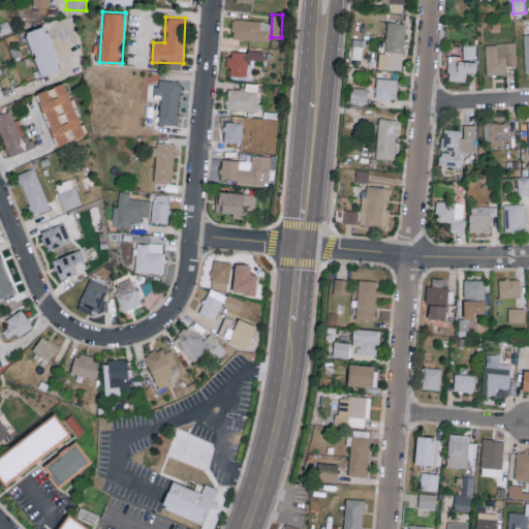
[(232,19),(232,38),(270,39),(271,20),(232,19)]
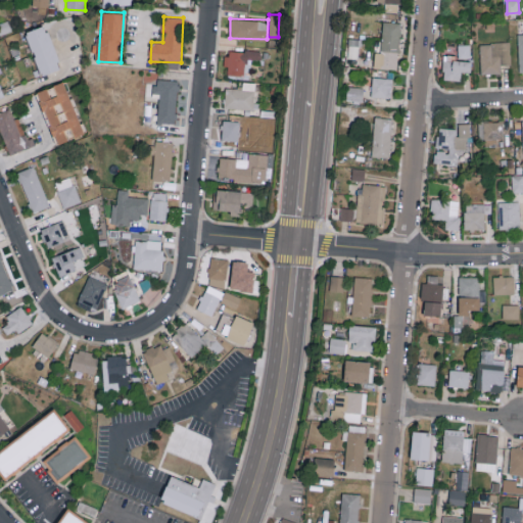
[(380,60),(398,60),(400,22),(382,21),(380,60)]
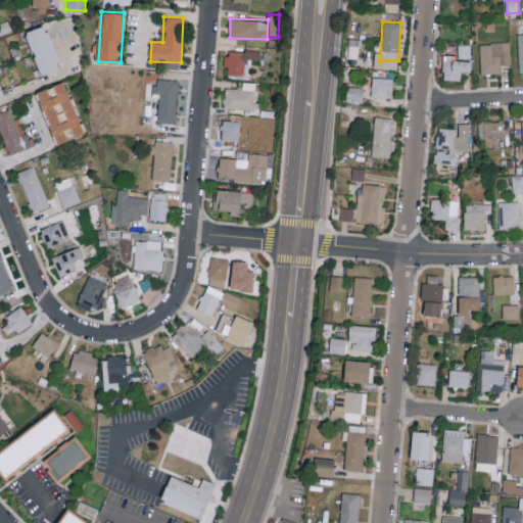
[(25,31),(41,76),(61,67),(45,24),(25,31)]
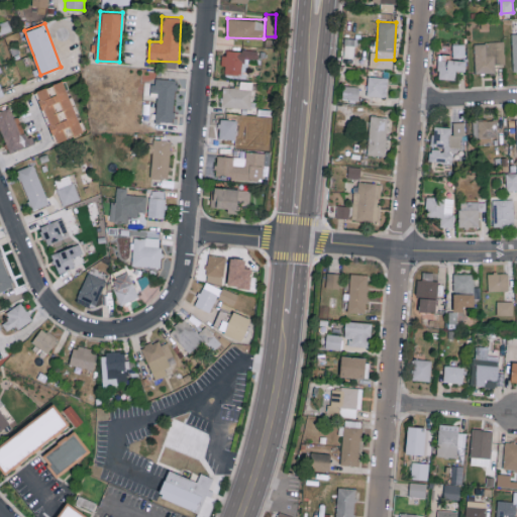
[(344,58),(355,58),(355,38),(344,37),(344,58)]
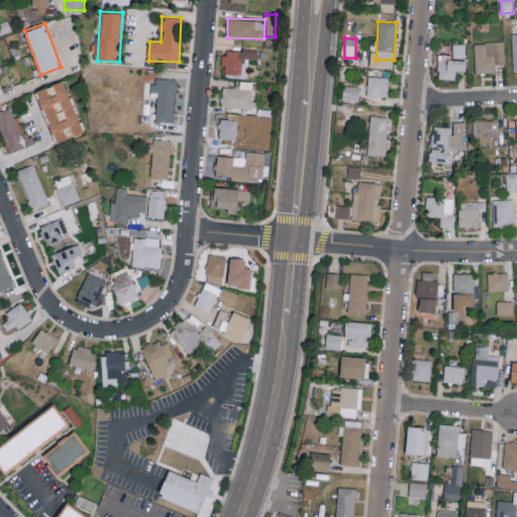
[(495,72),(495,64),(505,63),(505,41),(475,41),(475,72),(495,72)]
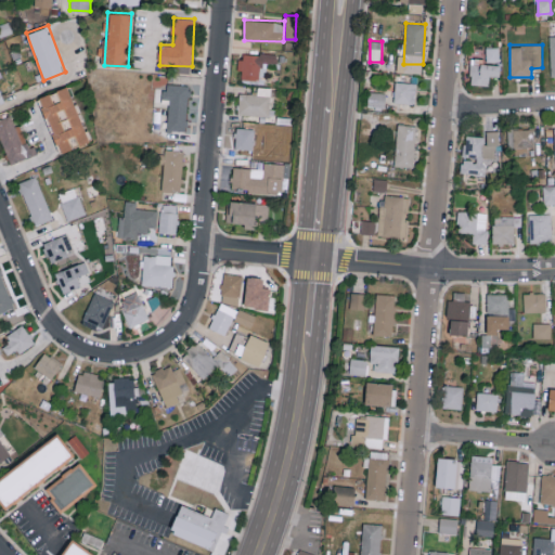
[(486,47),(486,62),(500,61),(499,47),(486,47)]
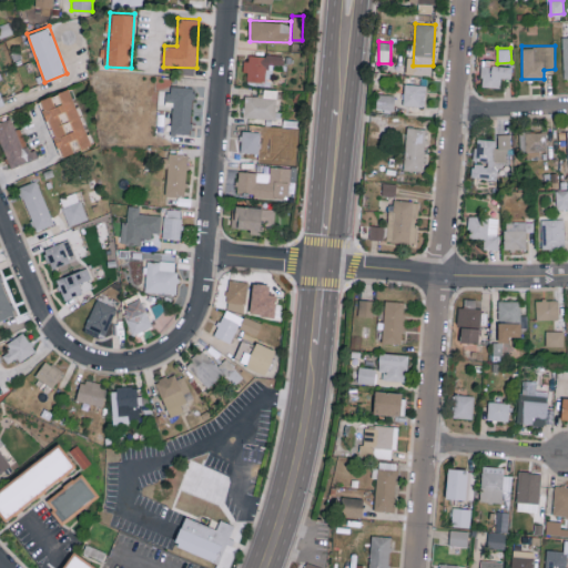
[(246,53),(245,80),(271,81),(272,69),(283,69),(284,56),(246,53)]
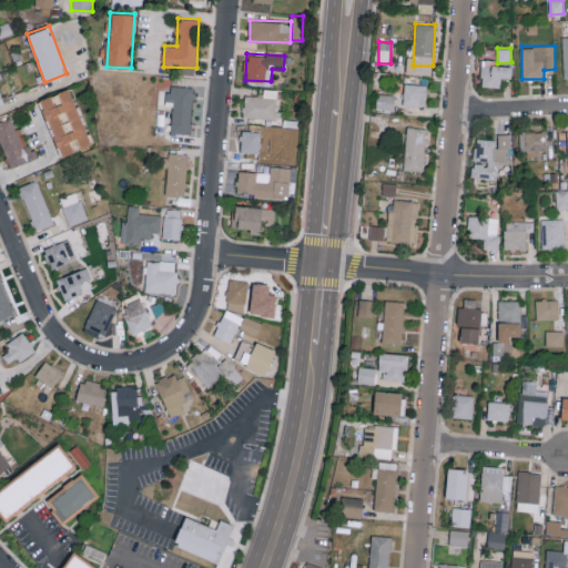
[(499,87),(500,78),(511,78),(511,66),(482,64),(482,85),(499,87)]
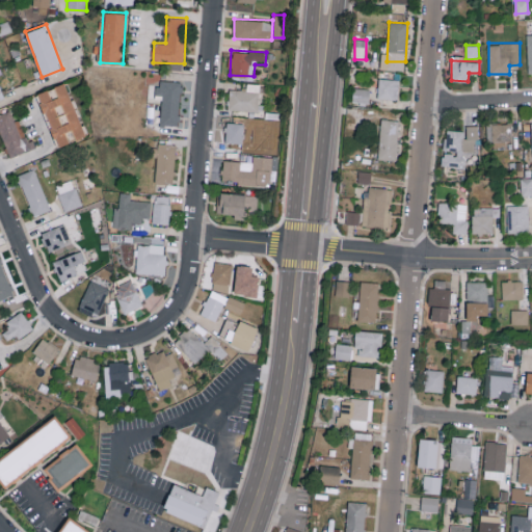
[(400,79),(379,78),(378,98),(399,99),(400,79)]
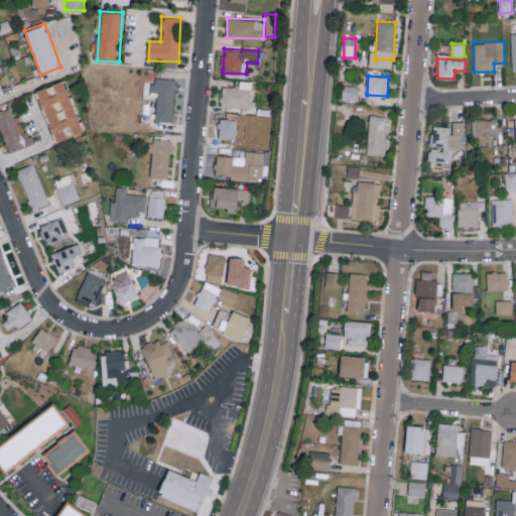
[(175,79),(152,78),(151,92),(156,92),(155,121),(173,121),(175,79)]
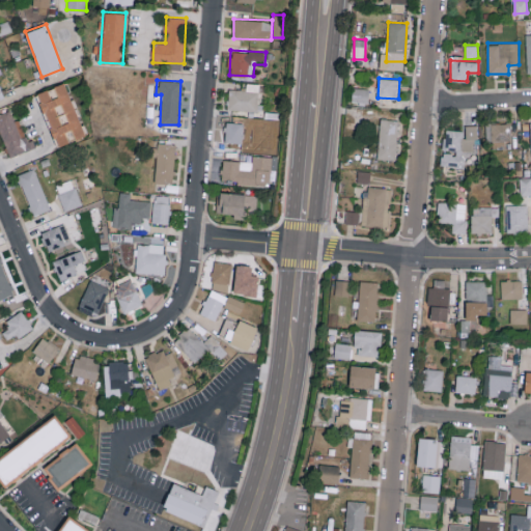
[(85,135),(65,81),(36,91),(56,145),(85,135)]
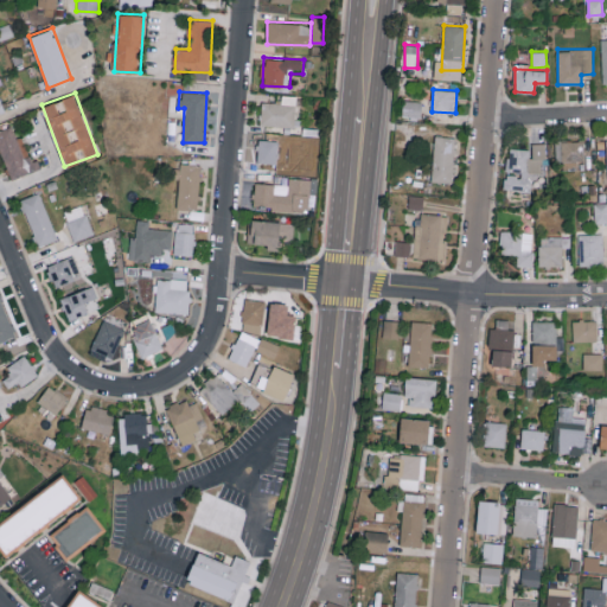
[(403,116),(421,116),(422,101),(403,100),(403,116)]
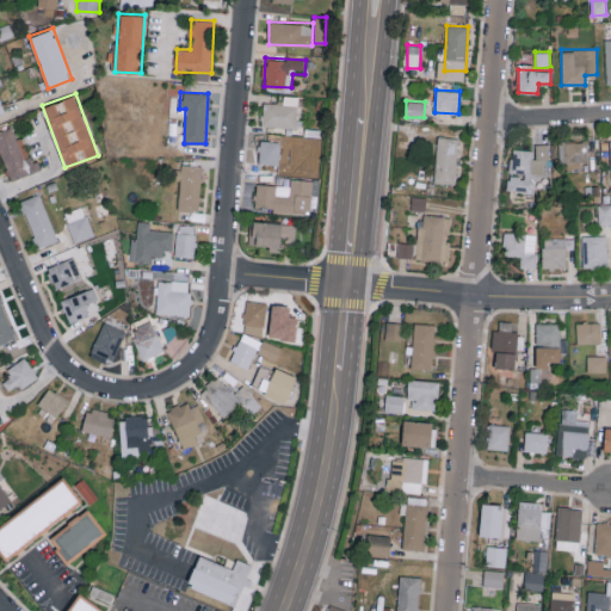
[(0,150),(10,179),(36,171),(24,135),(17,139),(12,127),(0,129),(0,150)]
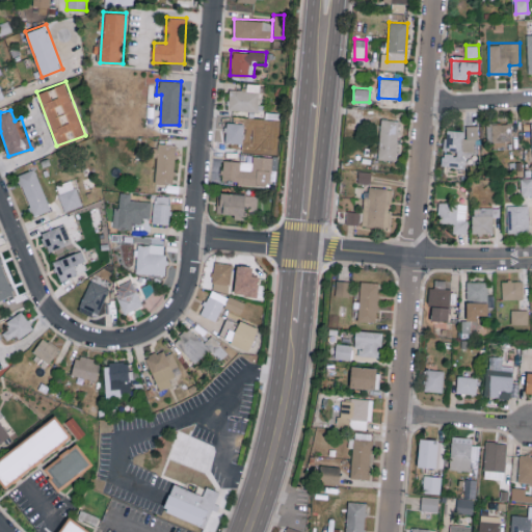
[(399,120),(379,120),(379,159),(398,159),(399,120)]
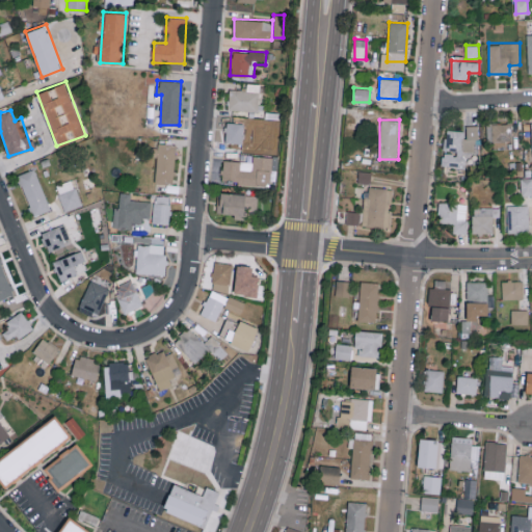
[(225,141),(242,142),(244,123),(227,122),(225,141)]
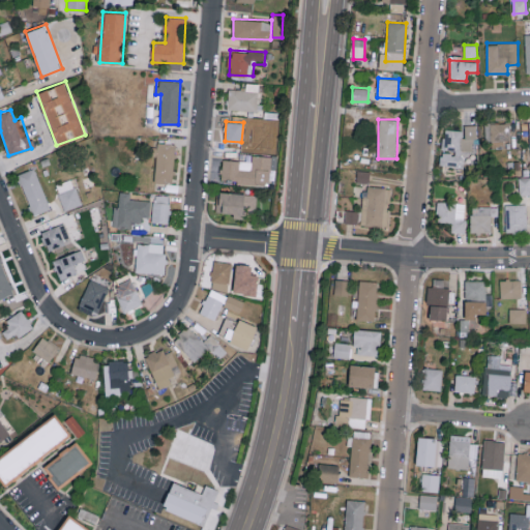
[(510,122),(484,123),(486,140),(492,140),(492,145),(511,145),(510,122)]
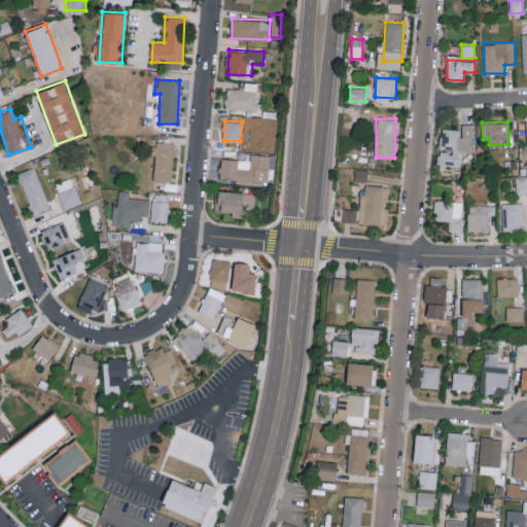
[(438,166),(461,166),(461,153),(472,153),(473,124),(461,124),(461,129),(440,129),(438,166)]
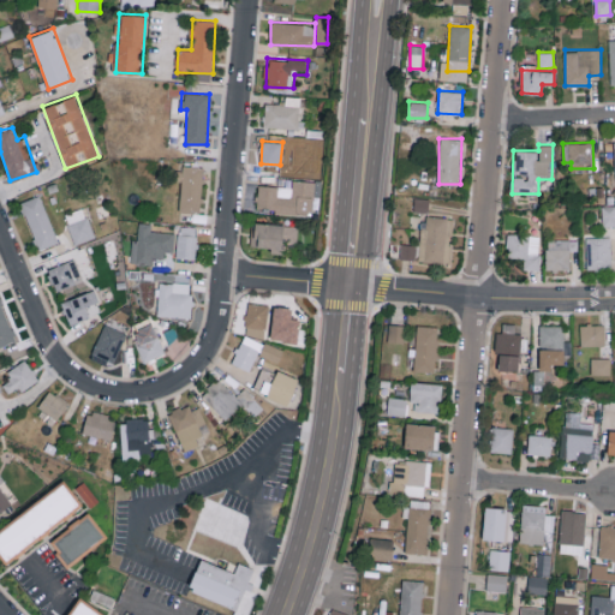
[(201,213),(203,166),(181,165),(180,212),(201,213)]
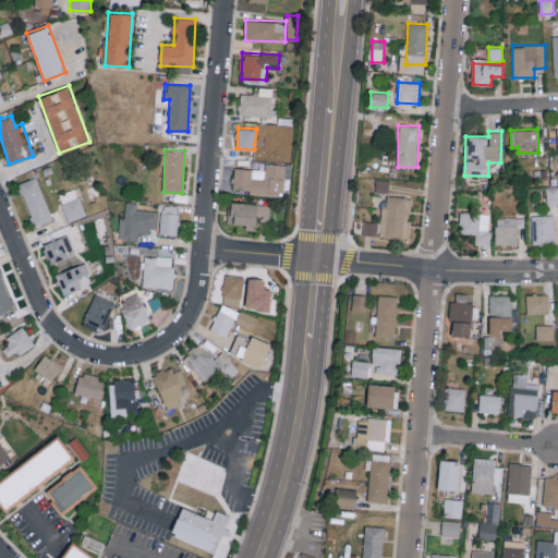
[(233,167),(232,191),(284,193),(286,164),(265,162),(265,169),(233,167)]
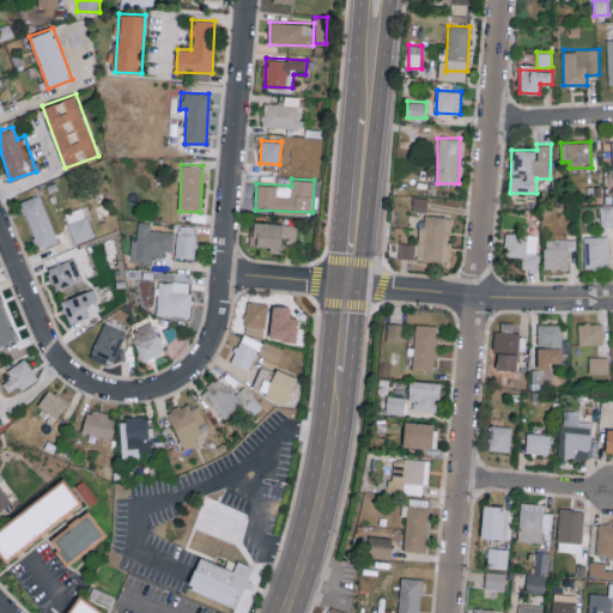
[(58,241),(40,193),(20,200),(38,248),(58,241)]
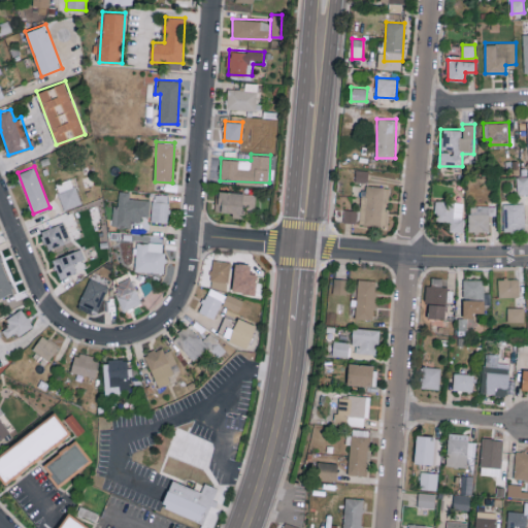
[(527,175),(517,176),(518,193),(527,192),(527,175)]
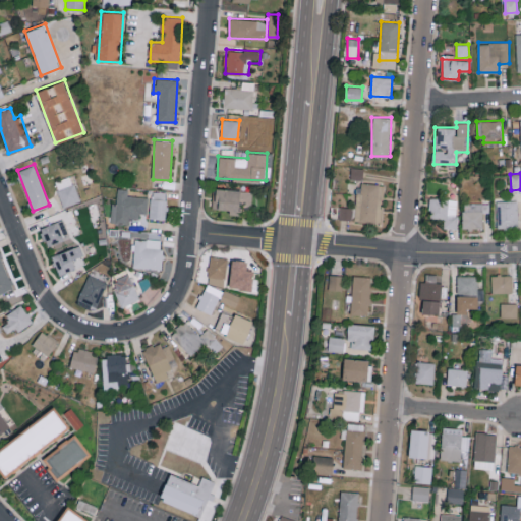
[(56,180),(62,206),(79,201),(72,175),(56,180)]
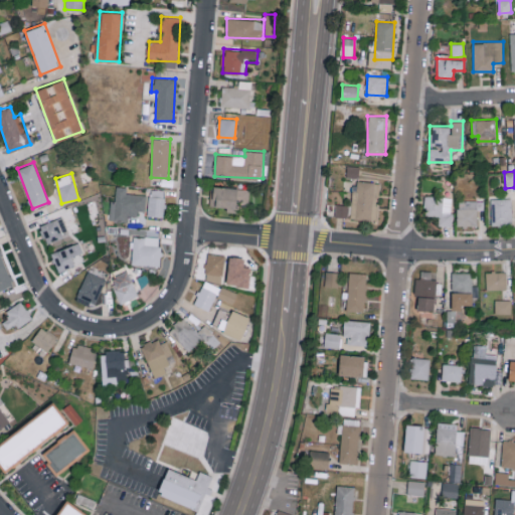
[(351,219),(377,219),(378,181),(353,181),(351,219)]
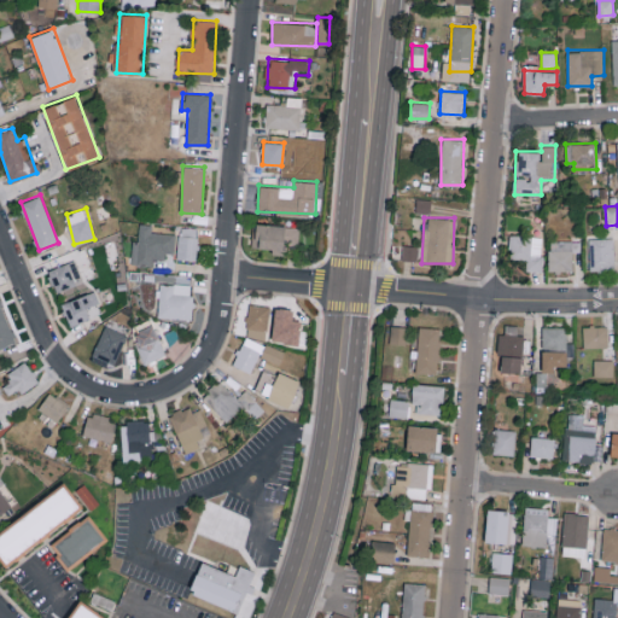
[(298,242),(299,227),(255,222),(252,246),(273,249),(273,254),(284,255),(285,240),(298,242)]
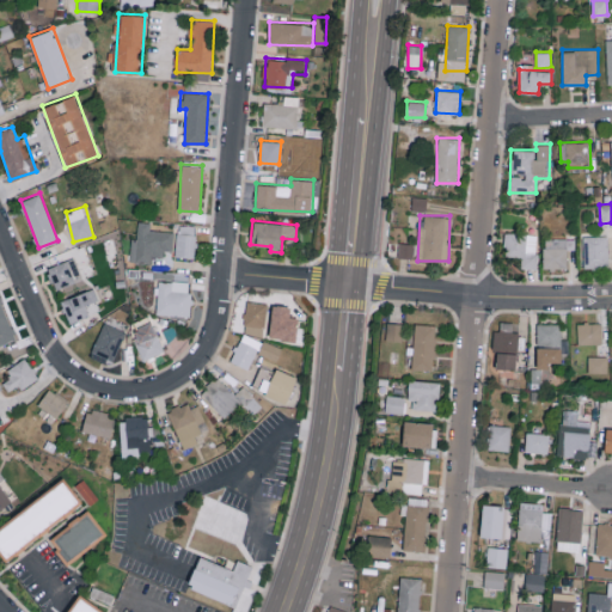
[(172,251),(173,231),(150,230),(151,221),(138,221),(136,238),(130,238),(129,261),(152,262),(152,256),(164,256),(164,250),(172,251)]
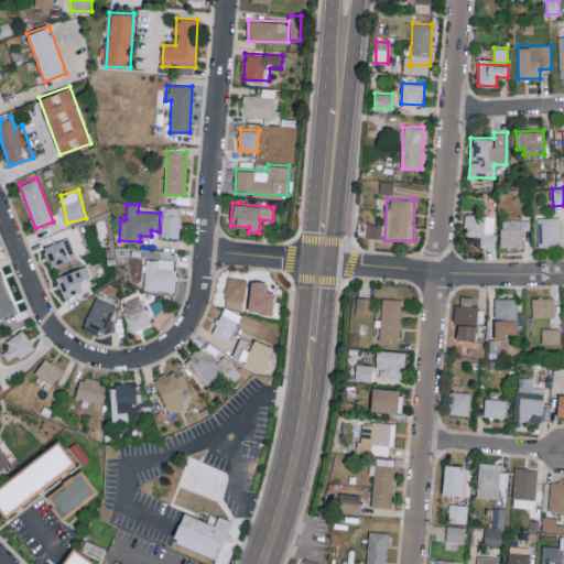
[(179,238),(182,208),(164,206),(161,236),(179,238)]
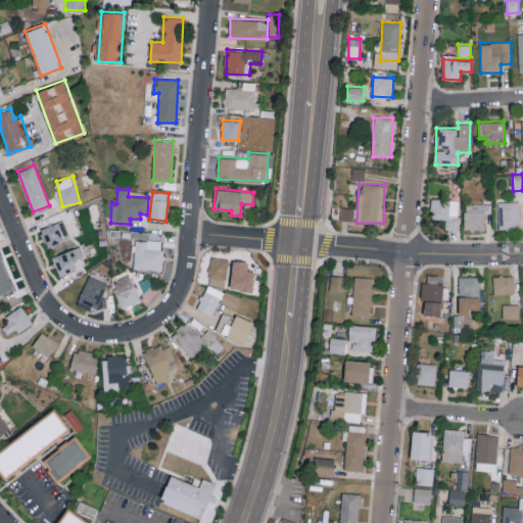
[(460,199),(431,198),(431,219),(445,220),(445,229),(459,230),(460,199)]
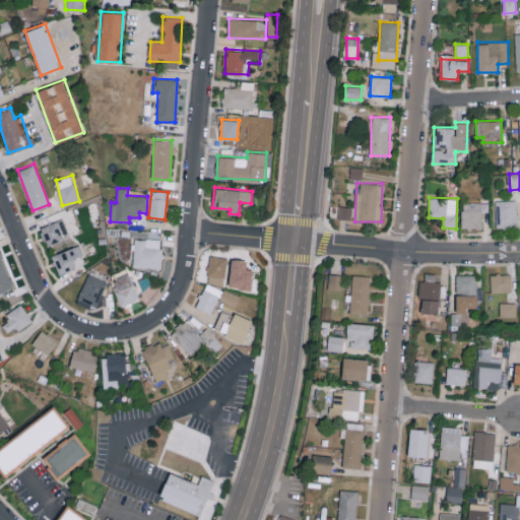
[(517,199),(496,200),(497,228),(518,226),(517,199)]
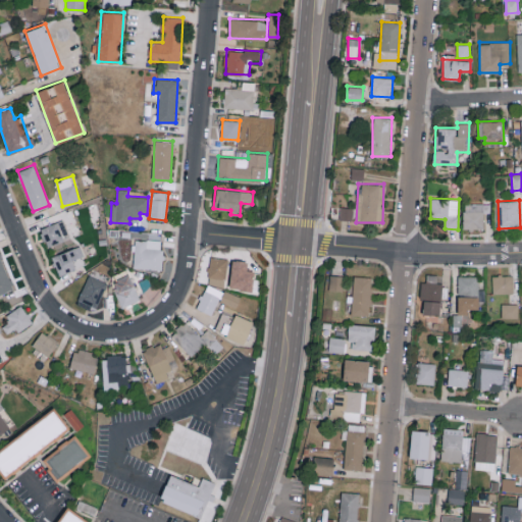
[(464,228),(485,228),(485,213),(490,213),(490,203),(464,203),(464,228)]
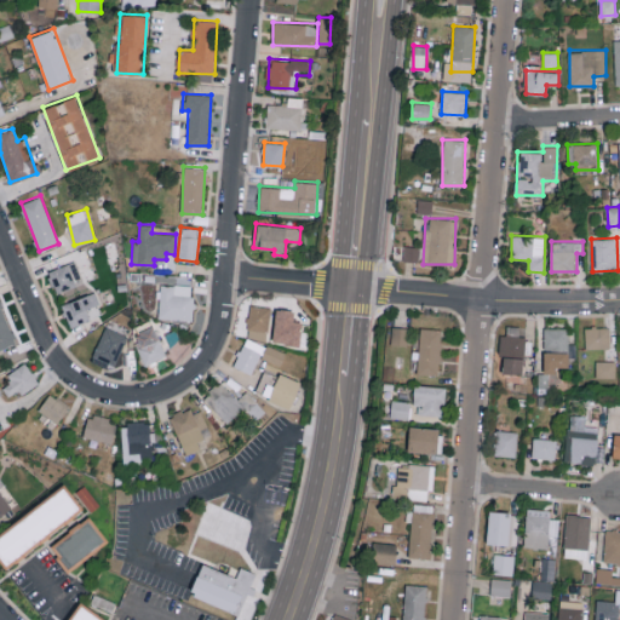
[(419,246),(403,246),(403,260),(419,260),(419,246)]
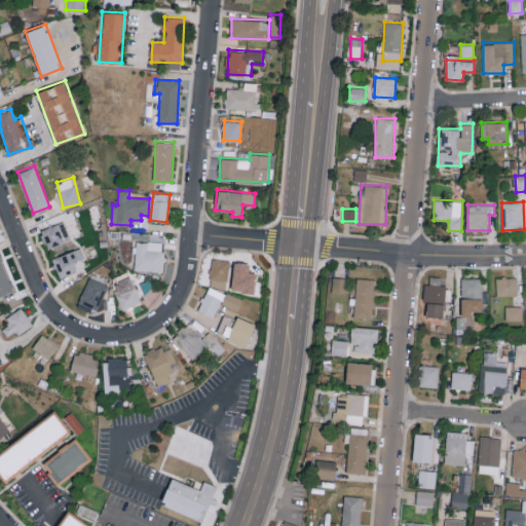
[(40,230),(48,249),(71,239),(63,221),(40,230)]
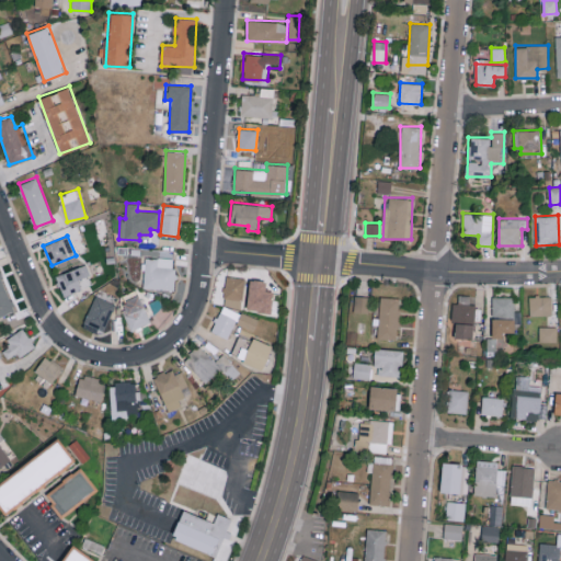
[(144,288),(173,289),(174,258),(145,256),(144,288)]
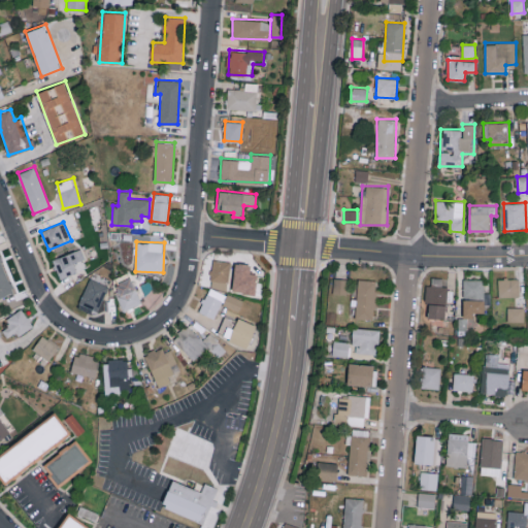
[(60,278),(77,272),(73,263),(85,259),(80,249),(52,259),(60,278)]
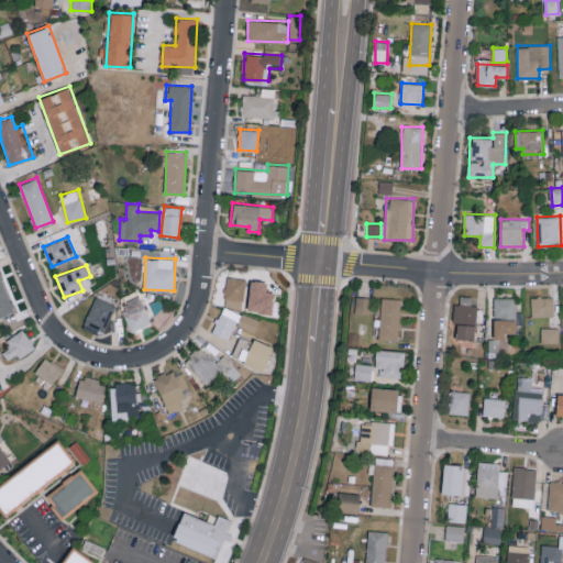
[(0,268),(0,316),(12,313),(0,268)]
